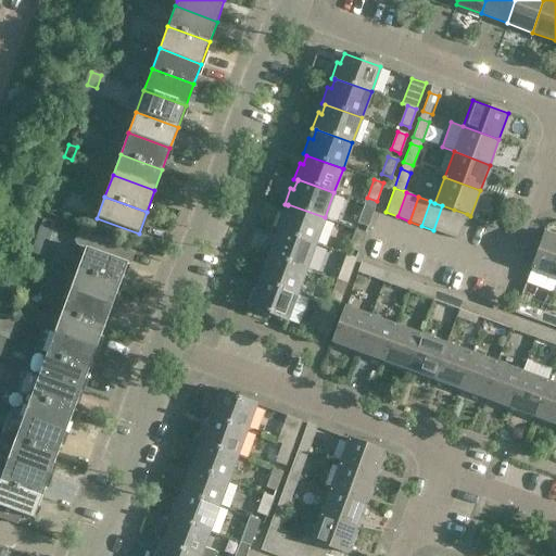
[(281,213),(275,229),(278,230),(279,229),(315,243),(325,217),(288,204),(288,205),(285,215),(281,213)]
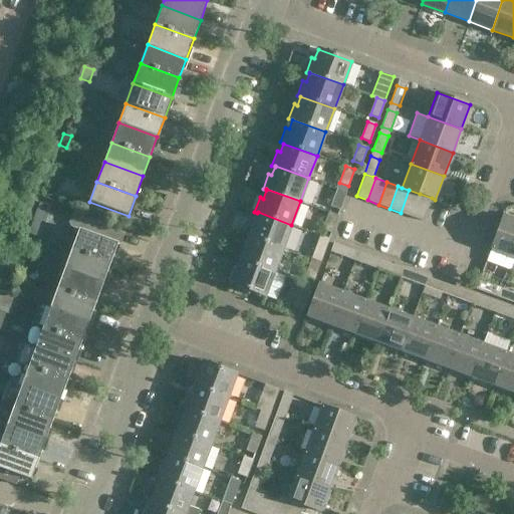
[(331,206),(339,209),(345,192),(337,189),(331,206)]
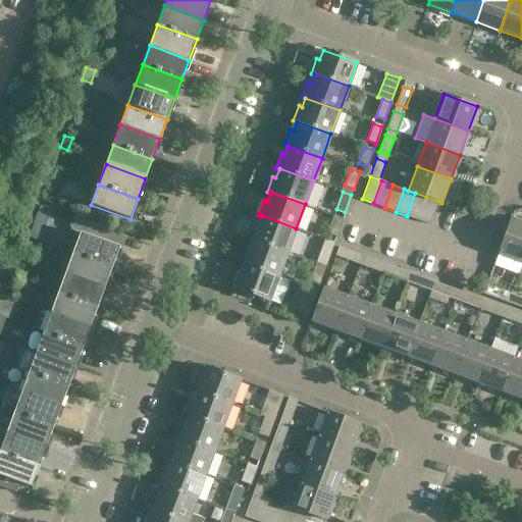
[(407,216),(418,220),(426,197),(415,193),(407,216)]
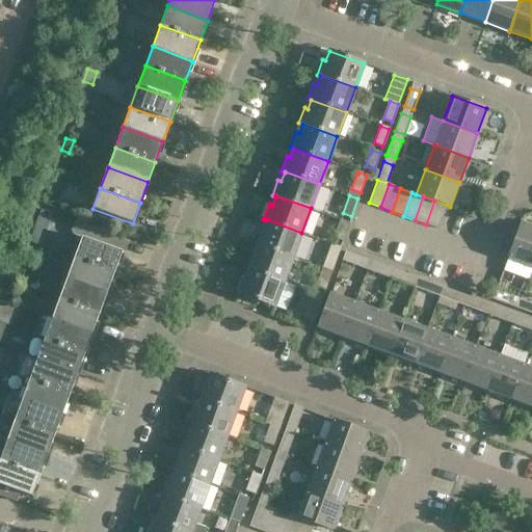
[(426,224),(437,229),(447,205),(434,201),(426,224)]
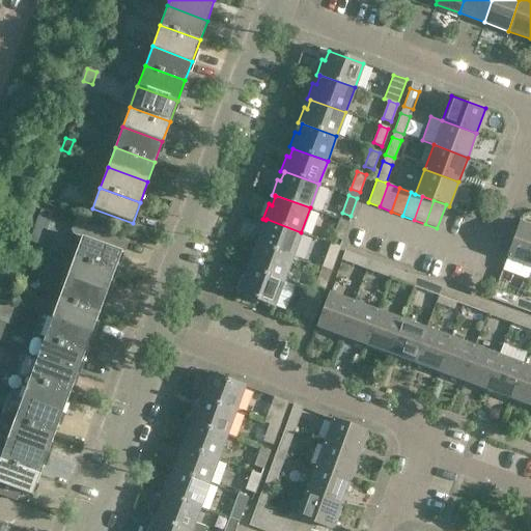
[(254,243),(257,245),(291,257),(301,232),(267,219),(266,220),(262,229),(259,228),(254,243)]
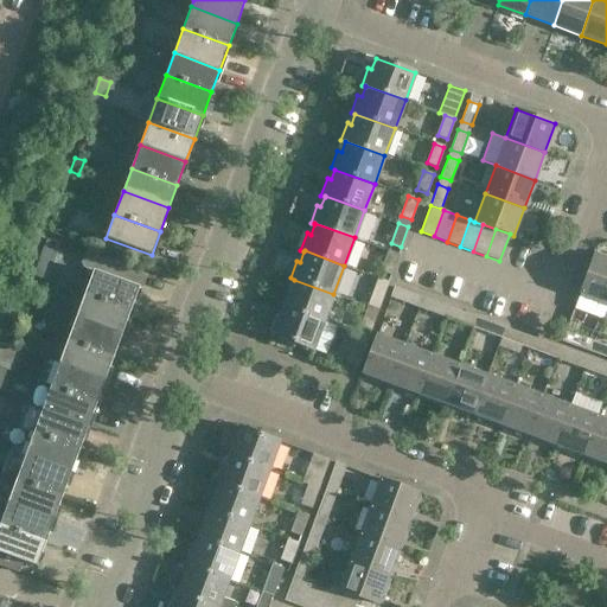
[(398,255),(388,251),(381,270),(391,274),(398,255)]
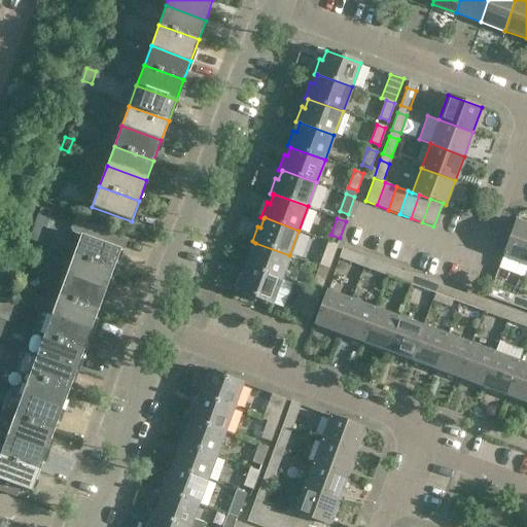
[(113,234),(74,219),(70,227),(72,232),(81,235),(74,255),(113,271),(120,249),(109,245),(113,234)]
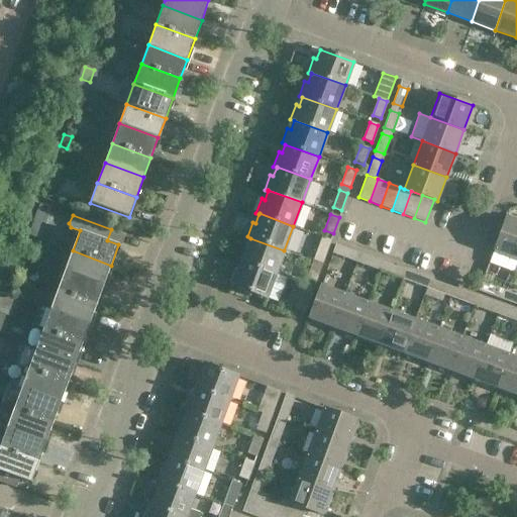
[(516,257),(516,220),(506,216),(494,249),(516,257)]
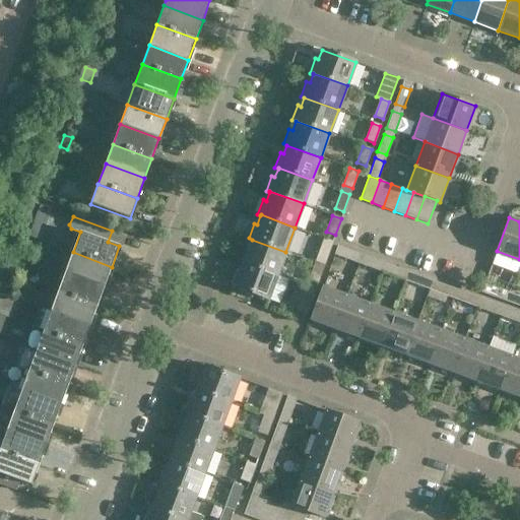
[(318,255),(326,258),(332,242),(324,239),(318,255)]
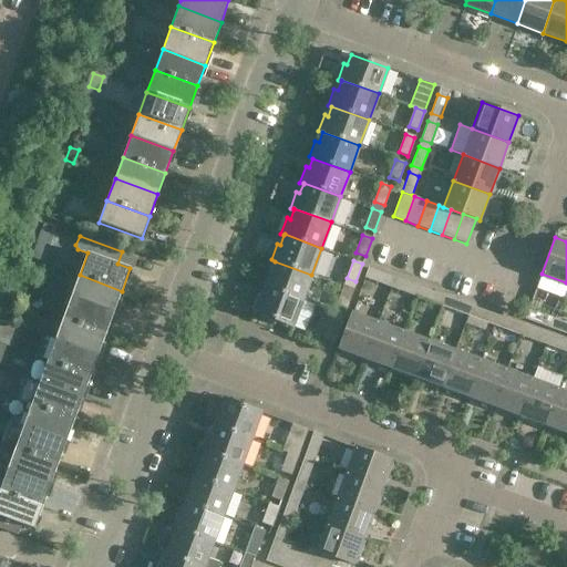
[(267,269),(261,286),(265,287),(302,300),(311,275),(275,261),(271,270),(267,269)]
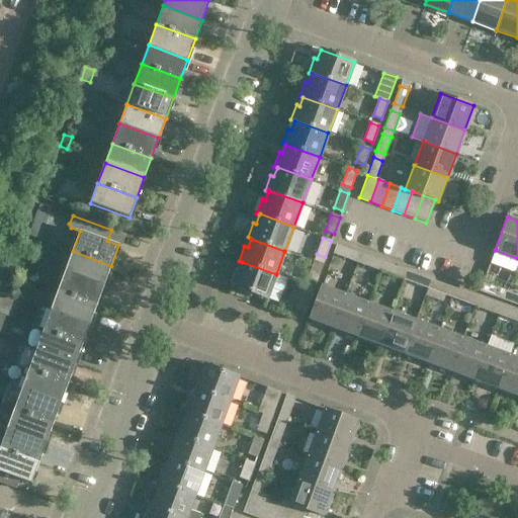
[(336,245),(333,253),(350,260),(353,251),(336,245)]
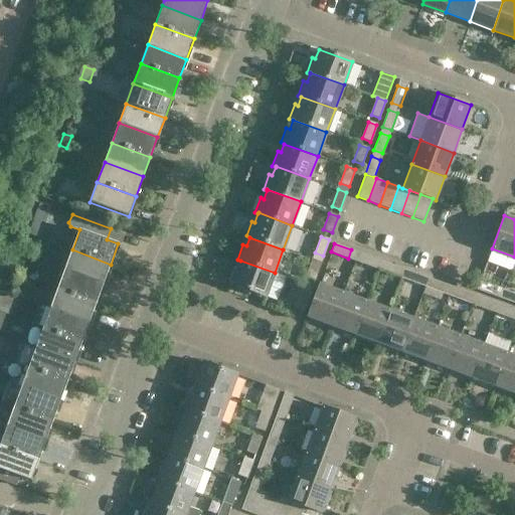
[(64,270),(104,284),(111,265),(72,249),(64,270)]
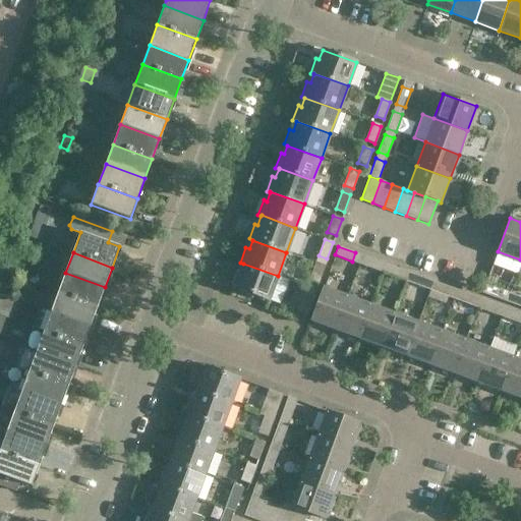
[(361,254),(358,264),(375,270),(379,262),(361,254)]
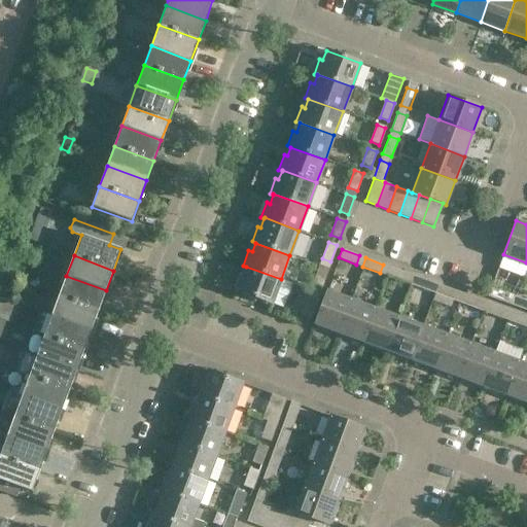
[(237,291),(272,304),(281,279),(246,267),(243,275),(240,274),(234,289),(238,290),(237,291)]
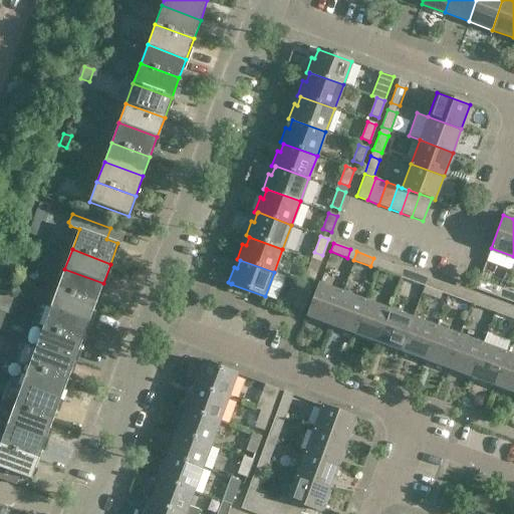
[(311,260),(305,276),(313,279),(319,263),(311,260)]
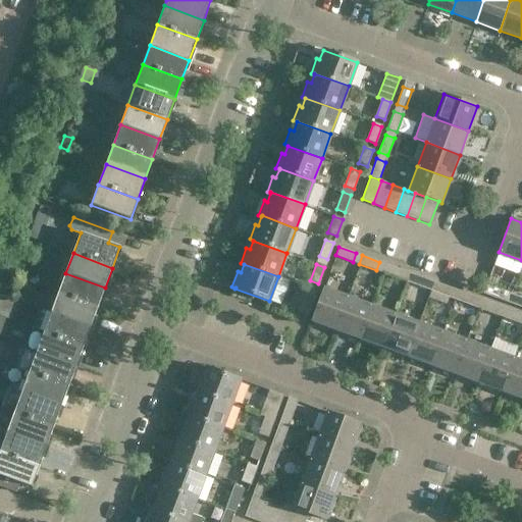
[(386,264),(382,273),(401,279),(404,270),(386,264)]
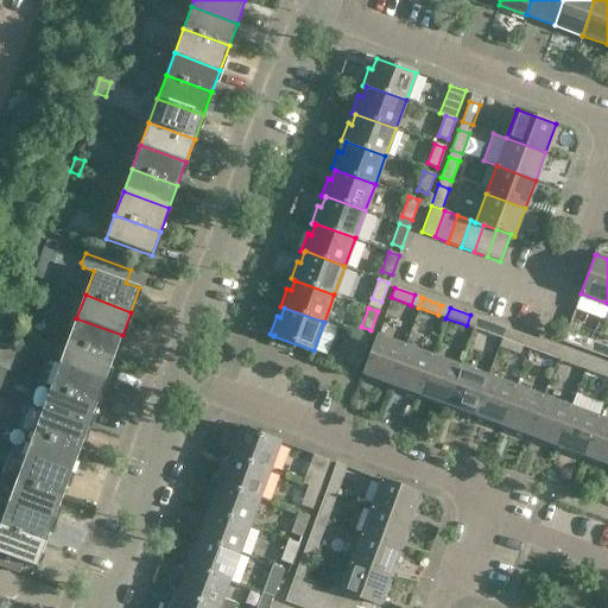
[(477,317),(474,328),(494,336),(498,325),(477,317)]
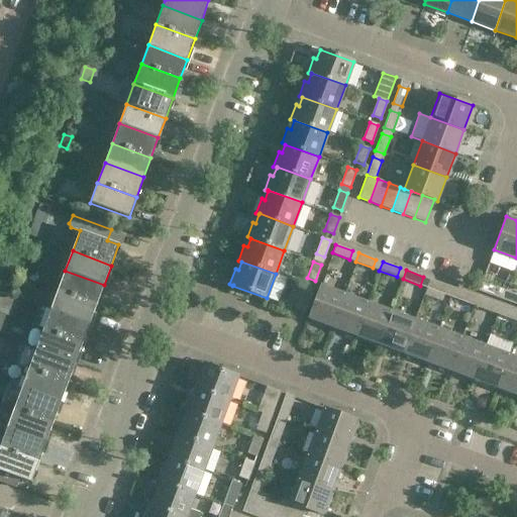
[(58,290),(97,304),(104,285),(65,271),(58,290)]
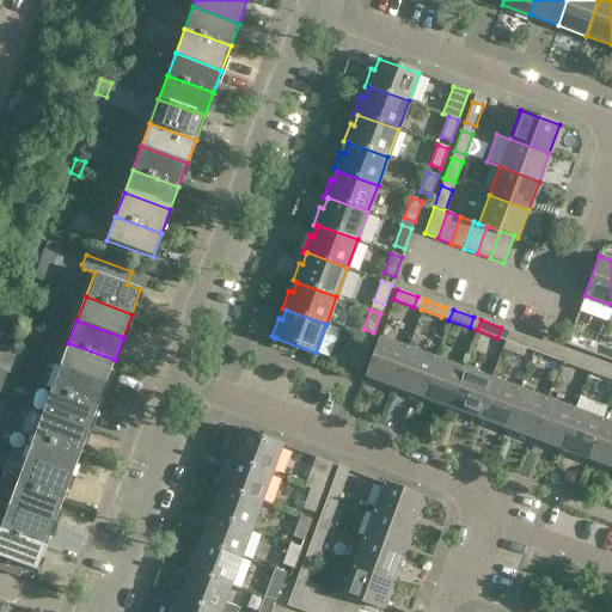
[(505,341),(502,349),(522,356),(526,348),(530,337),(509,330),(505,341)]
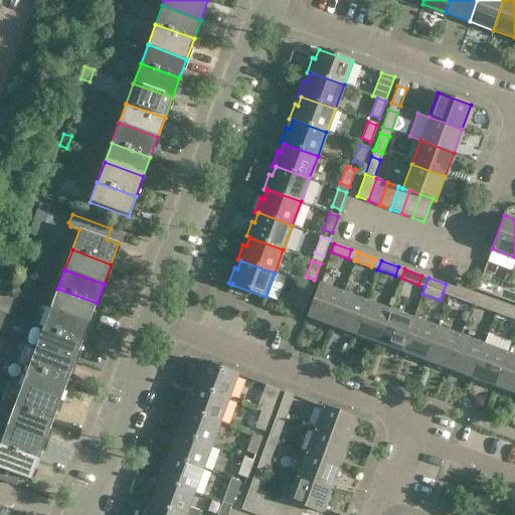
[(304,283),(298,300),(306,303),(312,286),(304,283)]
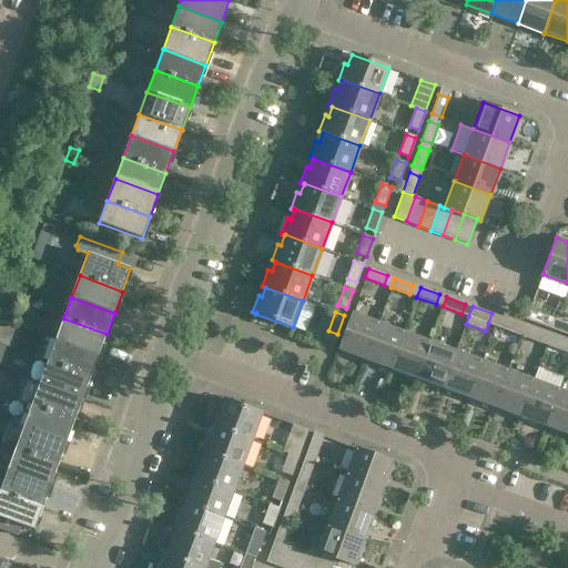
[(536,312),(533,322),(553,328),(556,320),(536,312)]
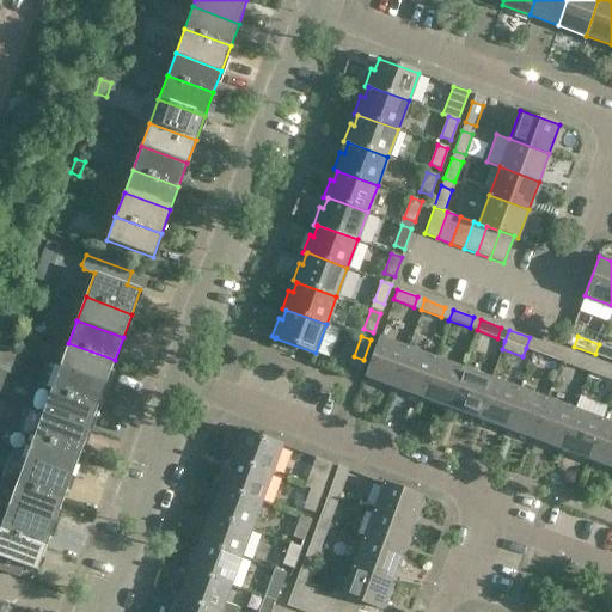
[(379,337),(365,377),(393,387),(408,348),(379,337)]
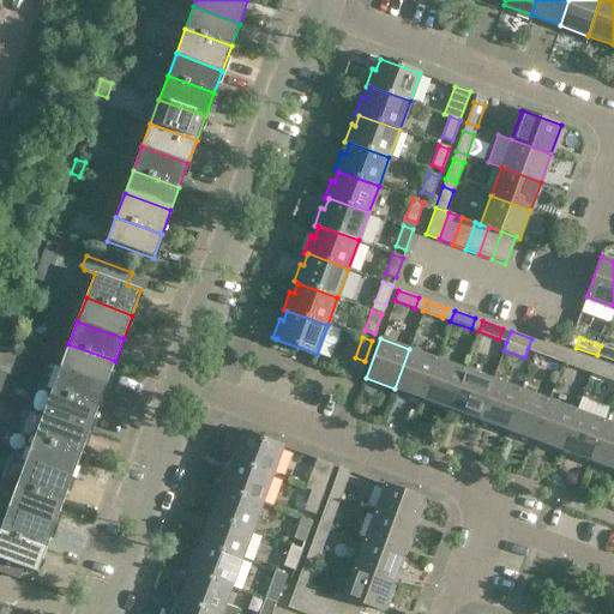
[(539,342),(535,351),(555,360),(559,349),(539,342)]
